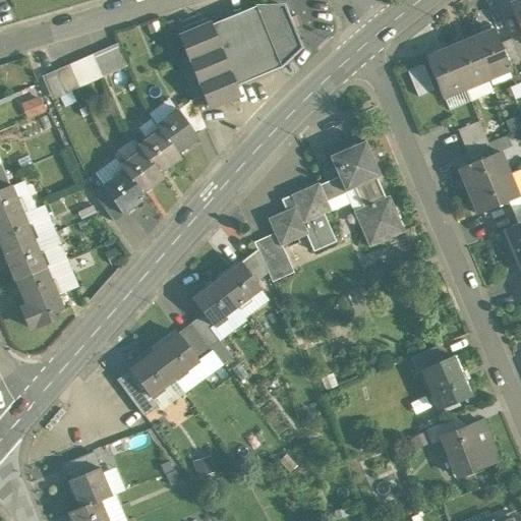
[(520,0),(510,5),(509,4),(508,5),(520,36),(520,35),(520,0)]
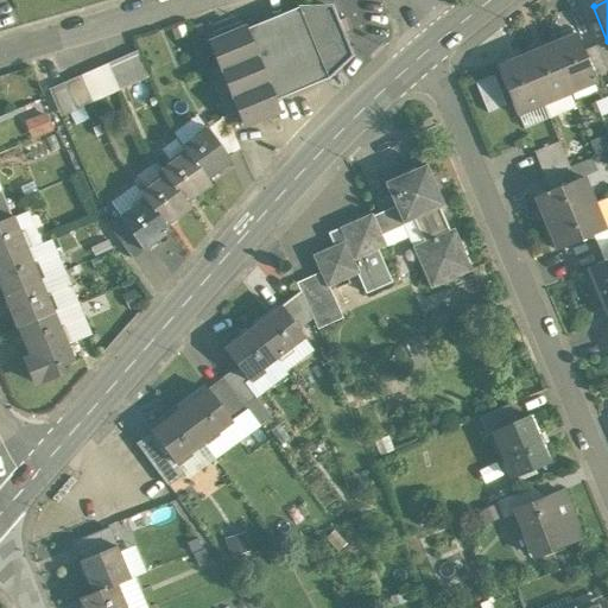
[(295,8),(245,30),(244,29),(209,43),(220,67),(242,121),(244,126),(274,113),(270,101),(324,80),(296,10),(295,8)]
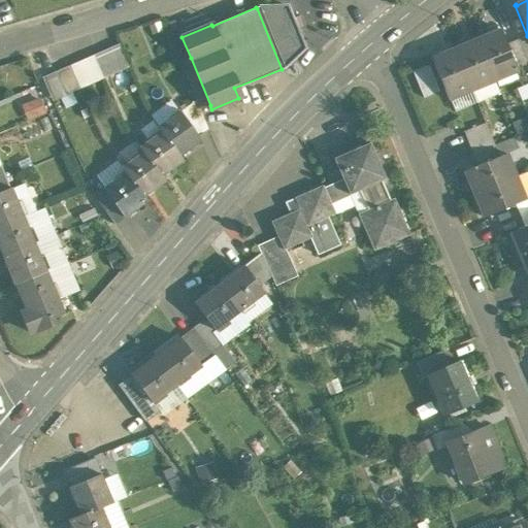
[(286,7),(257,8),(282,69),(303,48),(286,7)]
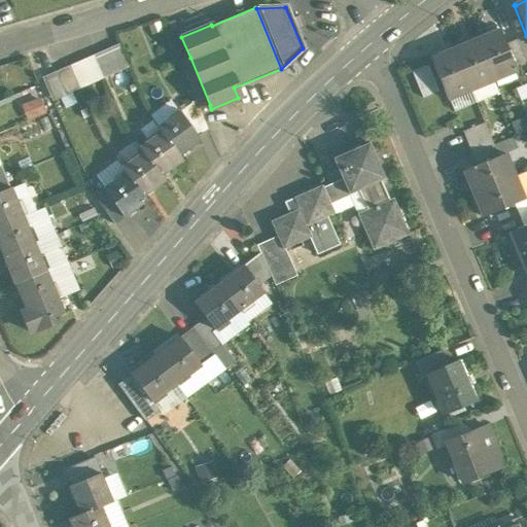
[(504,45),(498,30),(497,31),(497,32),(477,40),(477,39),(476,40),(493,81),(493,80),(514,71),(515,72),(516,72),(504,45)]
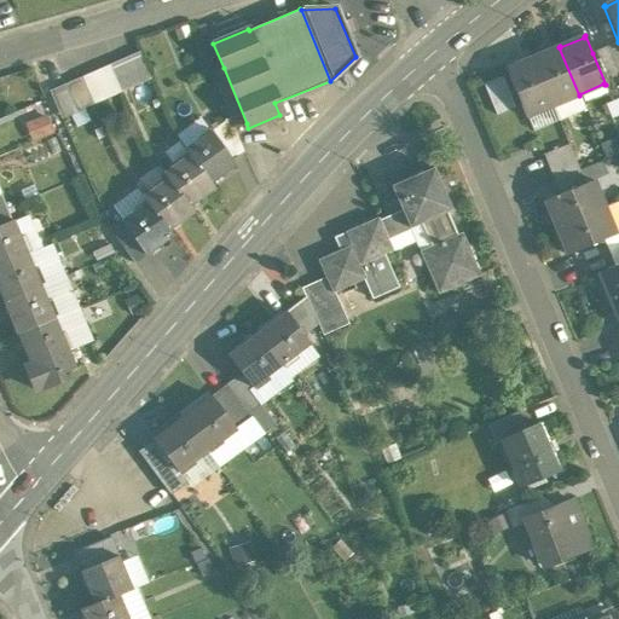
[(618,41),(618,42),(606,47),(617,73),(618,70),(618,41)]
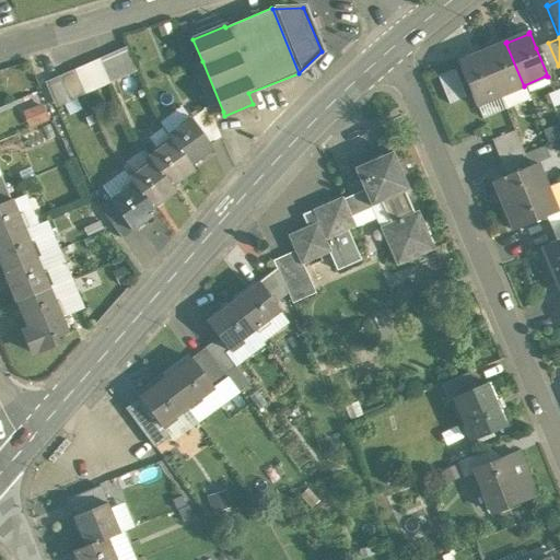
[(524,86),(505,43),(505,44),(482,54),(482,53),(481,53),(500,96),(500,95),(523,85),(523,86),(524,86)]
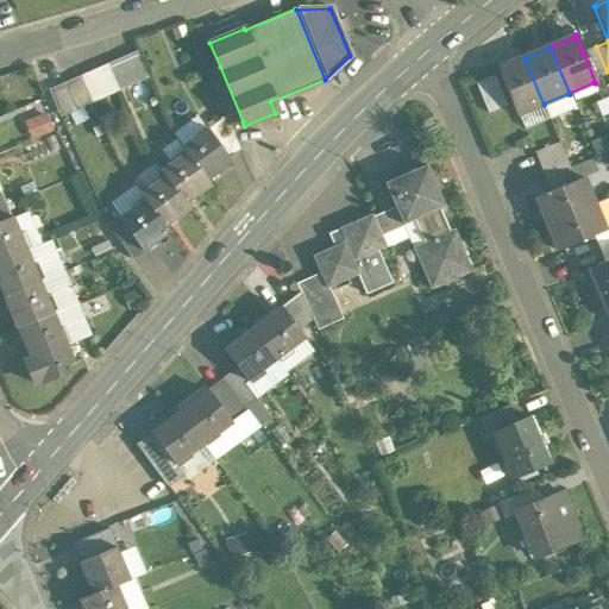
[(607,71),(596,46),(583,52),(594,76),(607,71)]
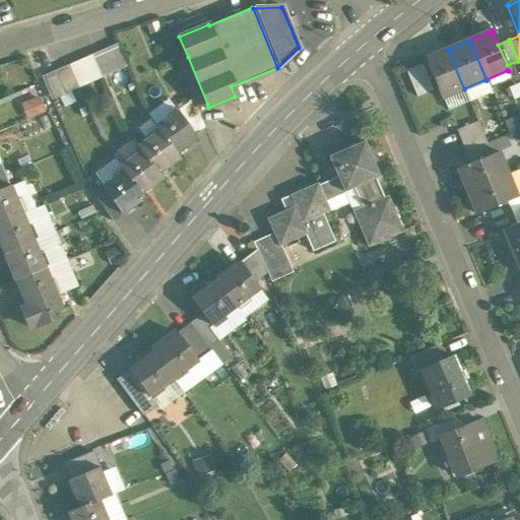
[(125,67),(116,46),(91,55),(102,78),(125,67)]
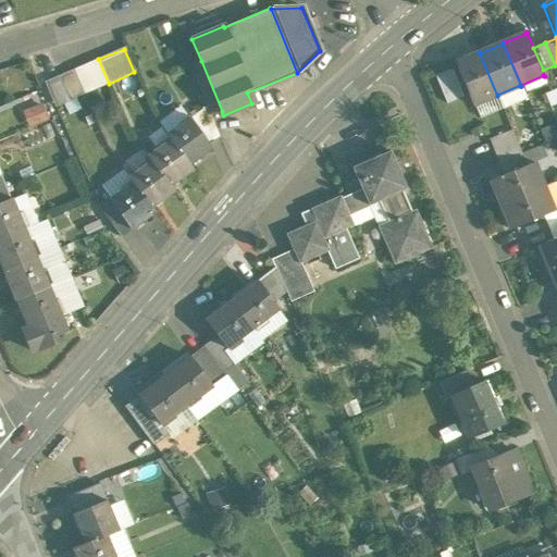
[(497,96),(479,52),(478,52),(479,53),(456,63),(456,62),(455,62),(473,107),(474,106),(473,104),(496,96),(496,97),(497,96)]
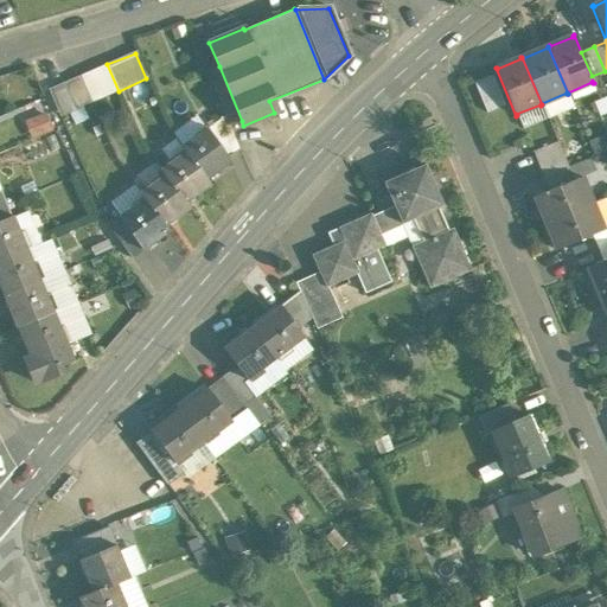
[(119,91),(107,64),(106,65),(107,66),(94,72),(104,96),(119,91)]
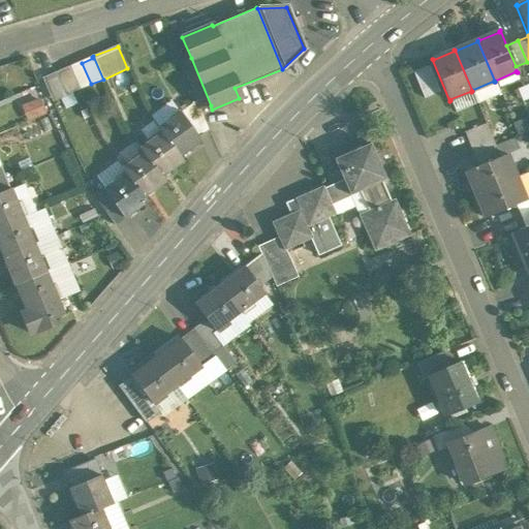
[(211,105),(191,58),(181,62),(200,110),(211,105)]
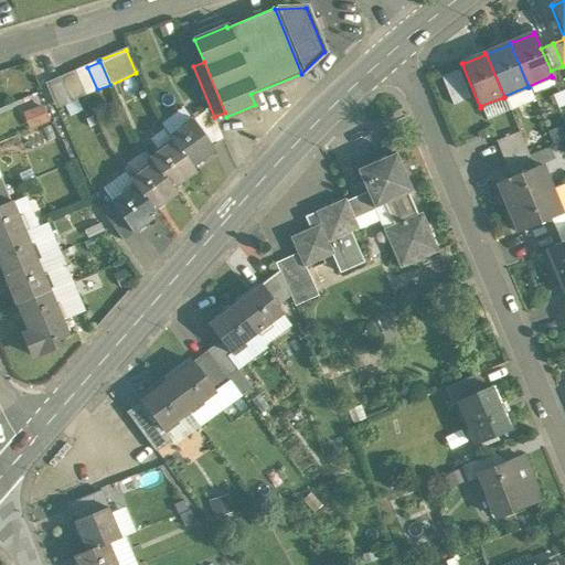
[(86,65),(86,66),(86,68),(75,73),(84,95),(97,89),(87,67),(86,65)]
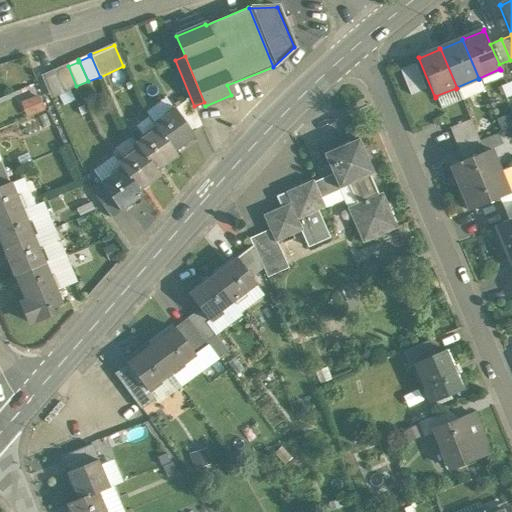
[(425,89),(414,64),(399,70),(410,95),(425,89)]
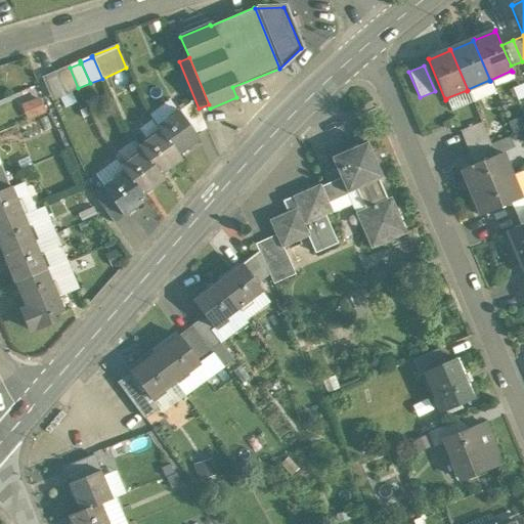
[(70,68),(69,67),(68,67),(69,69),(56,74),(56,72),(55,73),(64,94),(78,88),(70,68)]
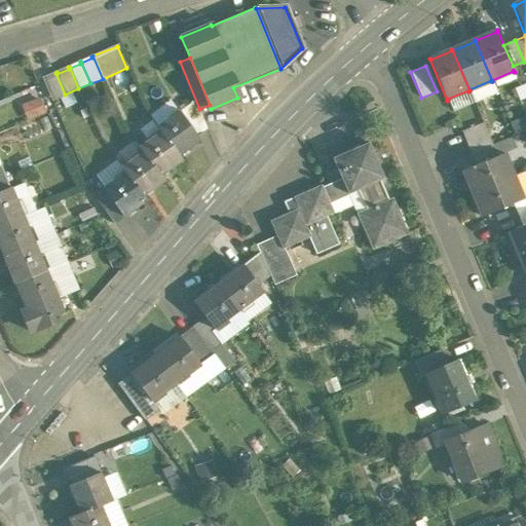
[(55,73),(42,79),(51,100),(65,95),(55,73)]
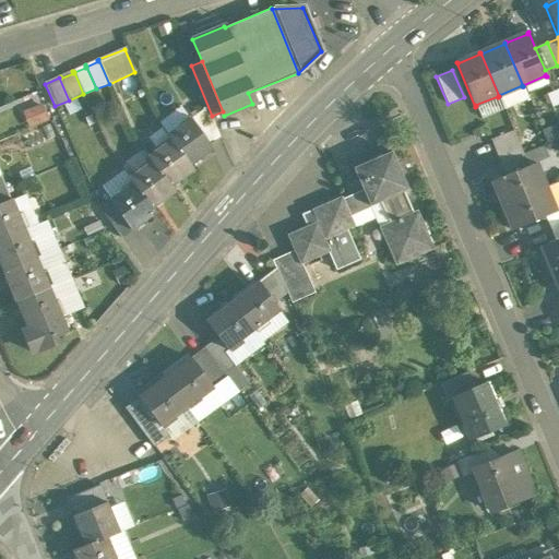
[(219,138),(206,106),(190,118),(209,144),(210,144),(209,142),(217,135),(218,139),(219,138)]
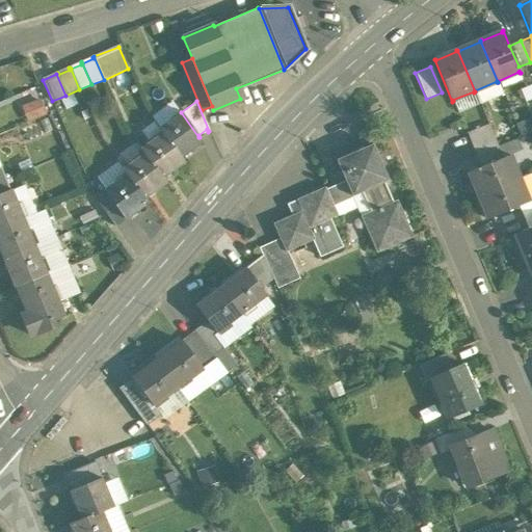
[(38,102),(21,108),(27,122),(44,114),(38,102)]
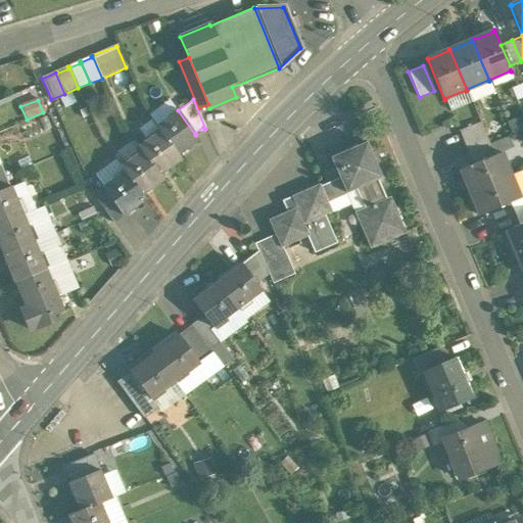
[(195,135),(178,110),(176,111),(178,114),(168,122),(165,119),(155,126),(160,134),(176,154),(198,139),(195,135)]
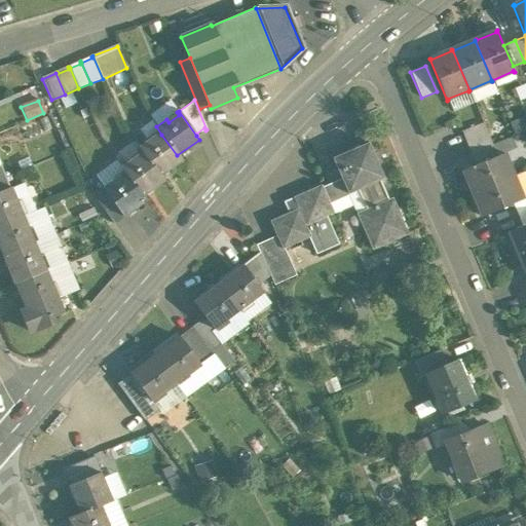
[(482,123),(460,133),(465,144),(487,135),(482,123)]
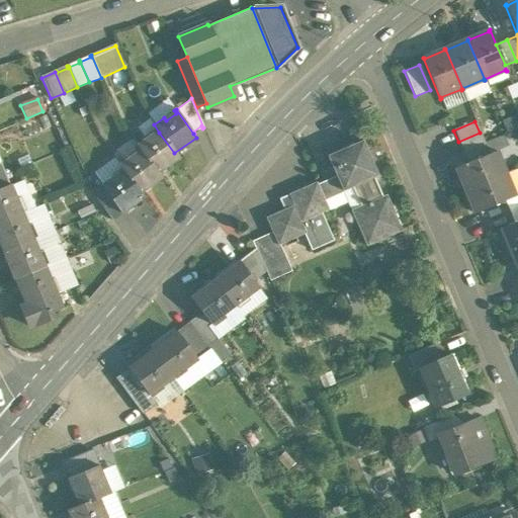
[(159,133),(149,140),(147,138),(137,146),(142,153),(157,173),(177,159),(174,153),(159,133)]
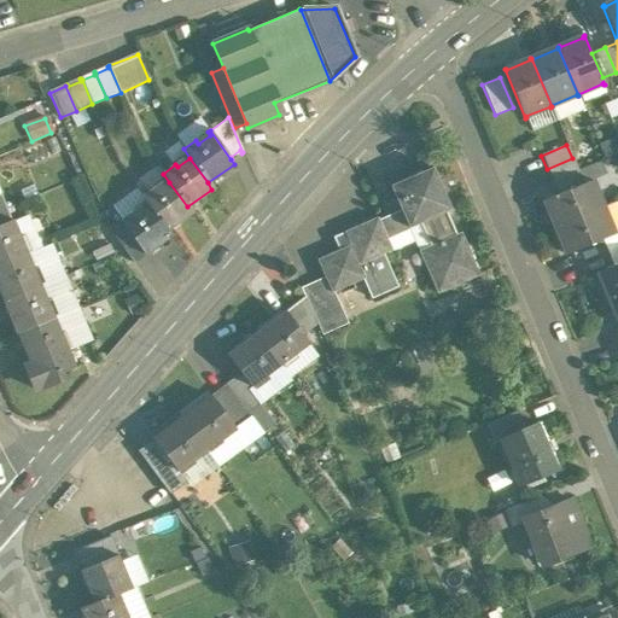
[(572,158),(547,169),(552,182),(577,172),(572,158)]
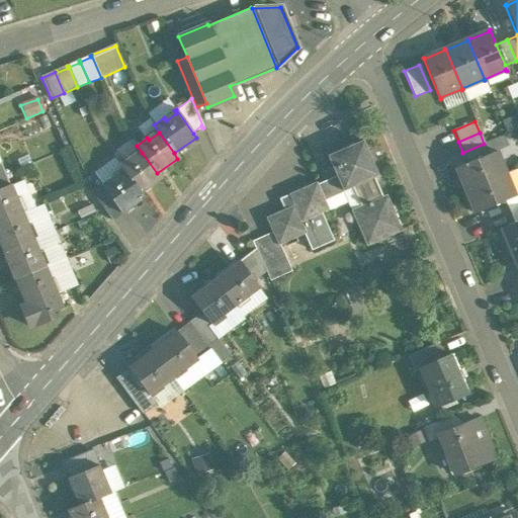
[(361,141),(326,156),(335,176),(342,192),(351,188),(351,187),(373,178),(376,176),(361,141)]
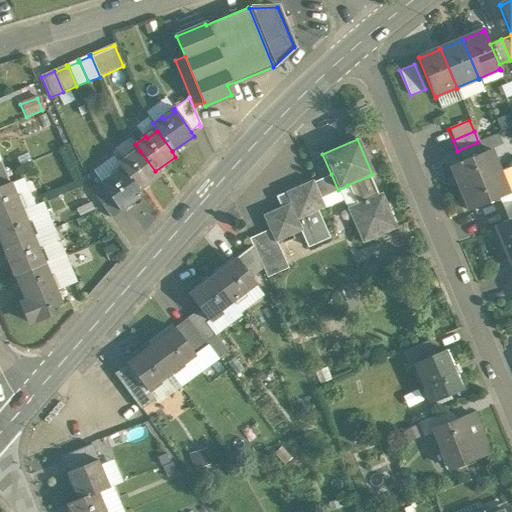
[(478,142),(457,151),(462,161),(483,153),(478,142)]
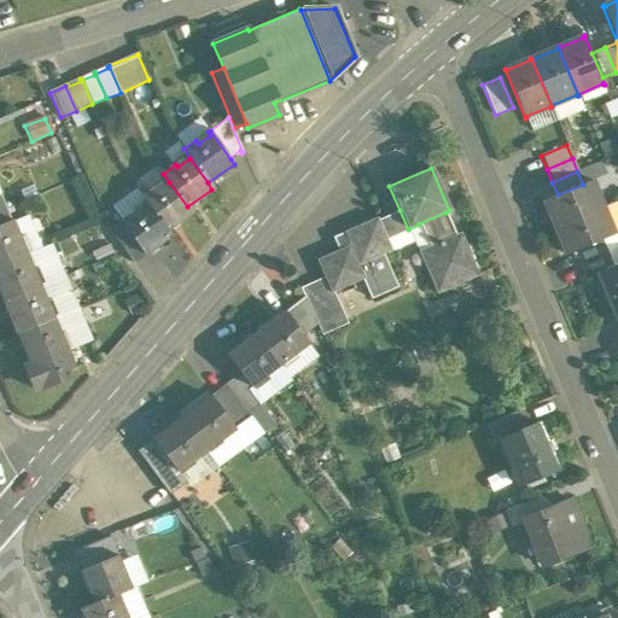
[(558,194),(542,202),(543,203),(544,202),(554,227),(553,228),(554,228),(602,208),(601,208),(592,182),(593,182),(592,181),(558,194)]
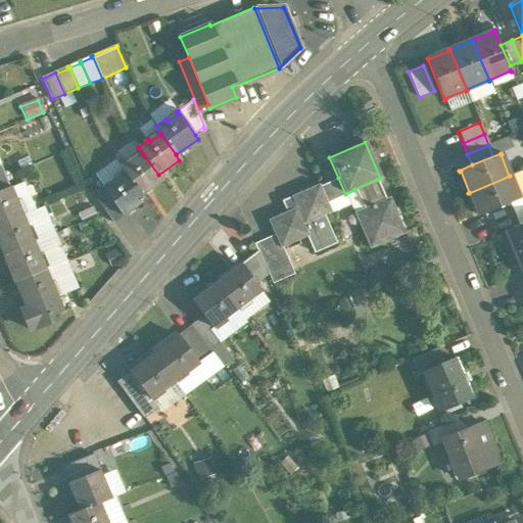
[(143,154),(133,161),(131,159),(120,167),(125,174),(140,195),(161,180),(158,175),(143,154)]
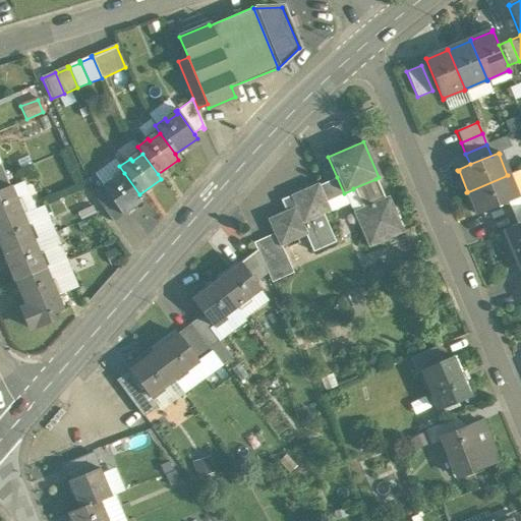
[(124,173),(114,180),(112,178),(101,185),(121,214),(122,215),(142,199),(139,194),(124,173)]
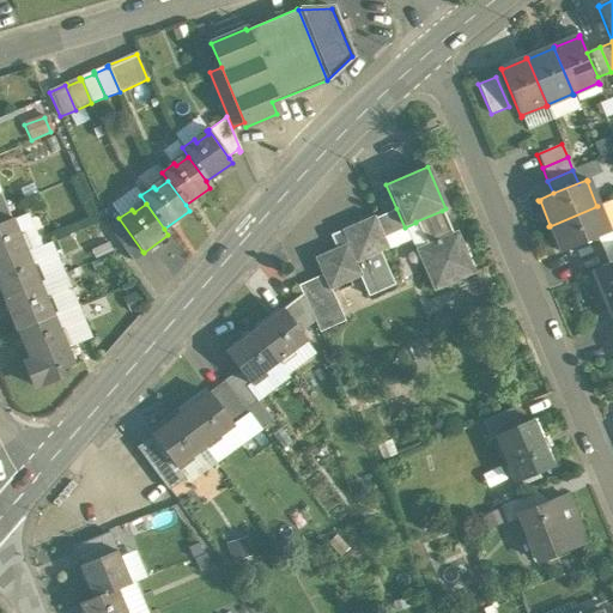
[(598,206),(550,226),(550,228),(551,226),(560,252),(559,252),(560,253),(598,237),(610,232),(608,231),(607,231),(598,207),(599,207),(598,206)]
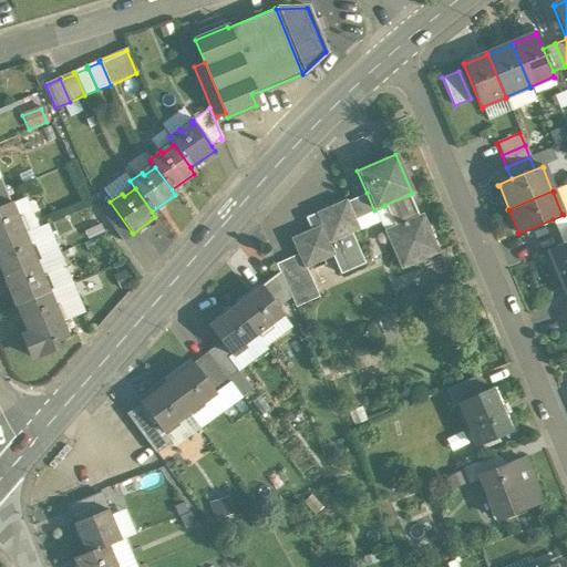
[(367,193),(347,202),(353,219),(374,210),(367,193)]
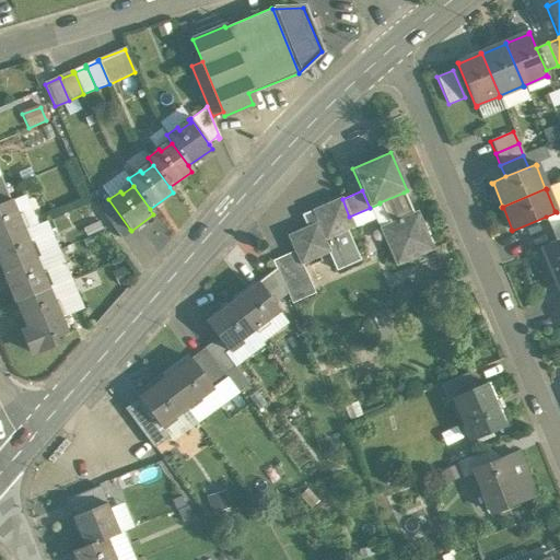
[(404,193),(380,202),(380,203),(388,223),(412,213),(404,193)]
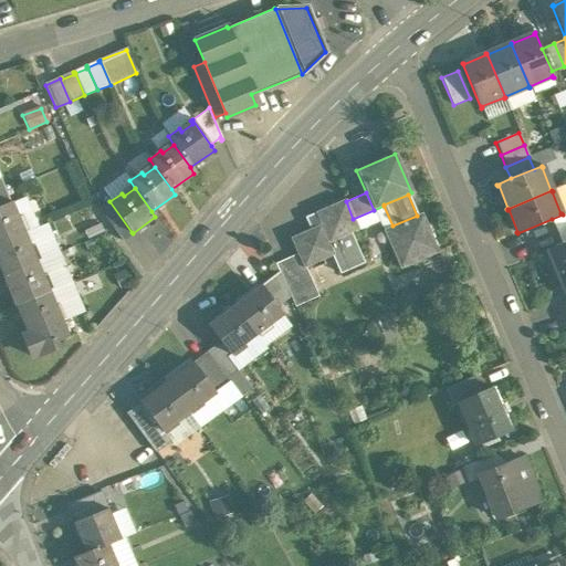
[(344,199),(315,212),(316,217),(306,221),(310,229),(290,238),(296,254),(303,269),(305,268),(332,257),(339,274),(364,263),(350,233),(358,230),(346,201),(344,199)]
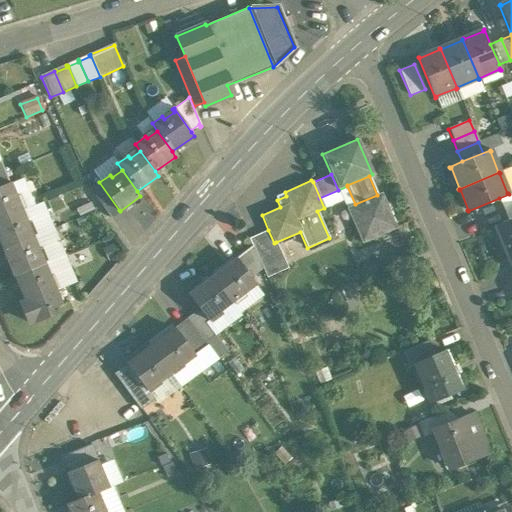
[(119,210),(99,182),(90,189),(109,217),(110,216),(109,215),(117,209),(118,211),(119,210)]
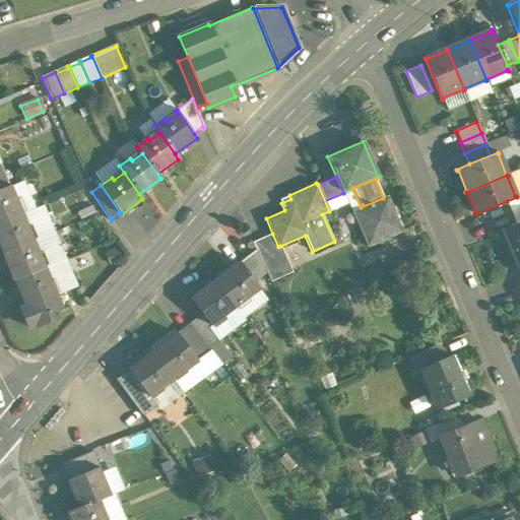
[(10,186),(0,189),(0,221),(21,213),(10,186)]
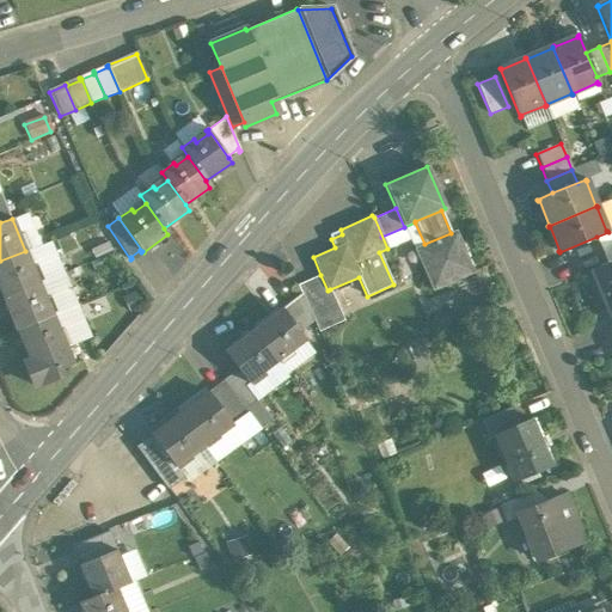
[(611,230),(609,232),(597,237),(601,250),(611,245),(611,230)]
